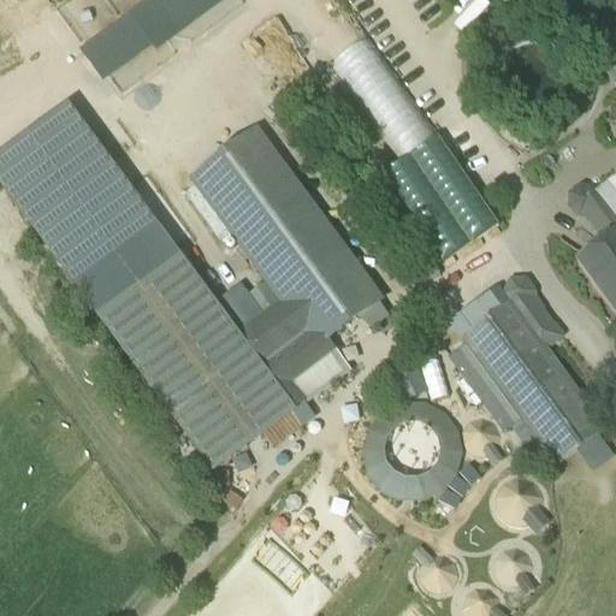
[(154,0),(179,34),(226,0),(154,0)]
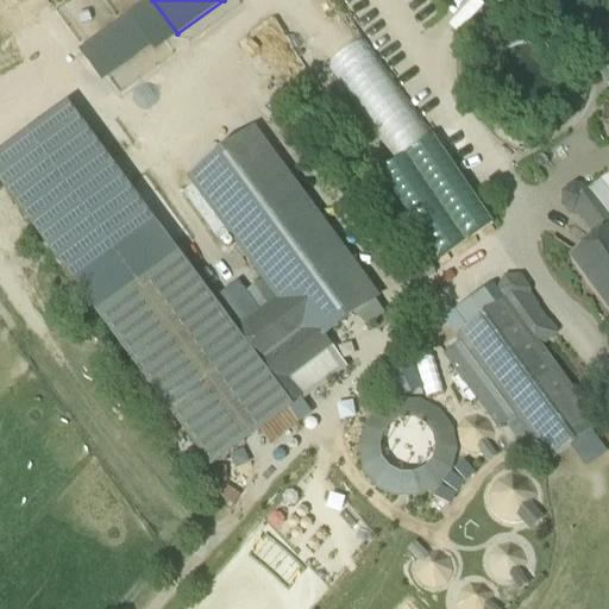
[(102,81),(149,45),(124,14),(79,50),(102,81)]
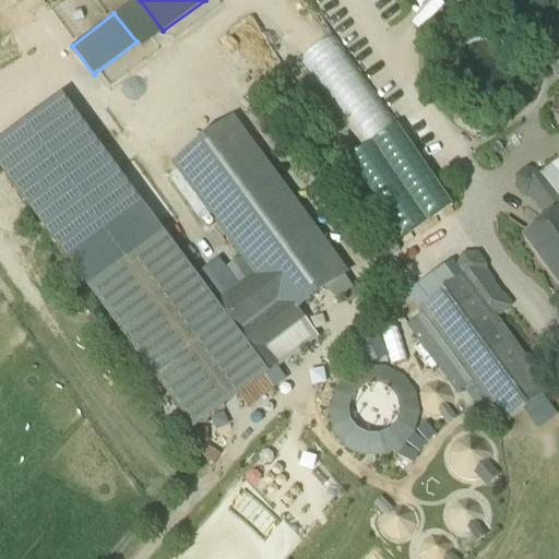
[(394,127),(336,34),(302,55),(360,147),(394,127)]
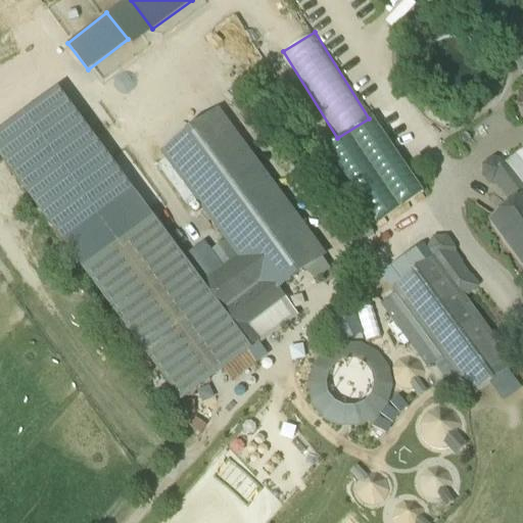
[(522,45),(510,54),(522,74),(522,45)]
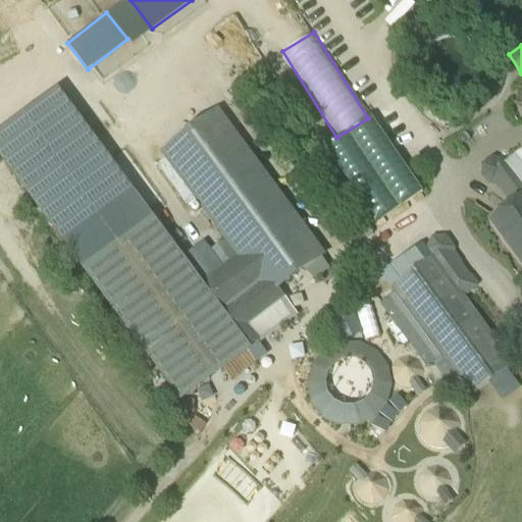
[(129,195),(56,96),(0,137),(0,156),(64,244),(129,195)]
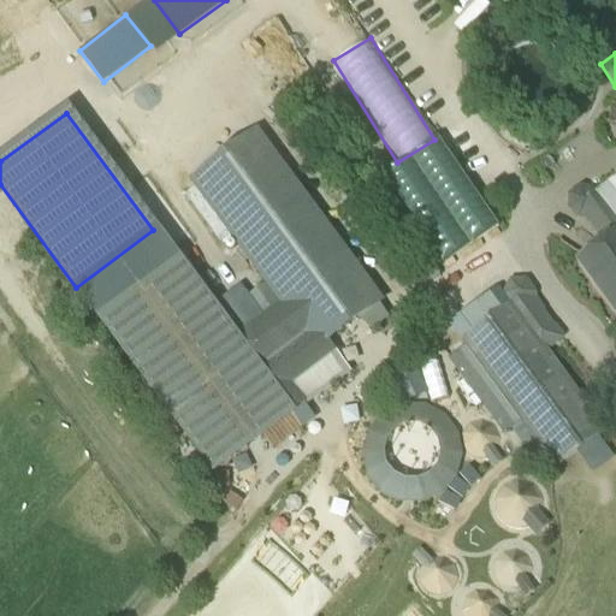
[(273,131),(214,177),(308,297),(256,336),(195,256),(104,326),(217,472),(308,402),(278,363),(318,332),(330,348),(400,294),(273,131)]
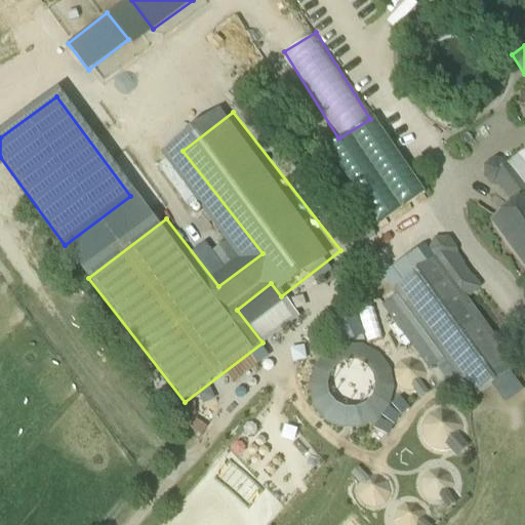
[(506,170),(524,196),(524,155),(510,167),(506,170)]
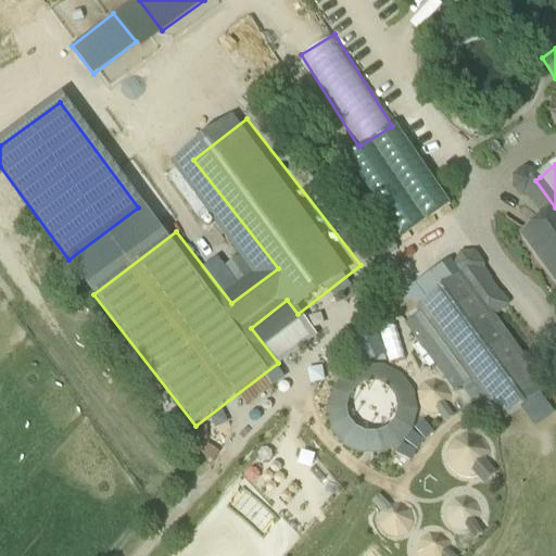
[(539,214),(546,220),(555,213),(555,207),(535,180),(540,177),(526,171),(514,178),(513,192),(523,200),(530,201),(539,214)]
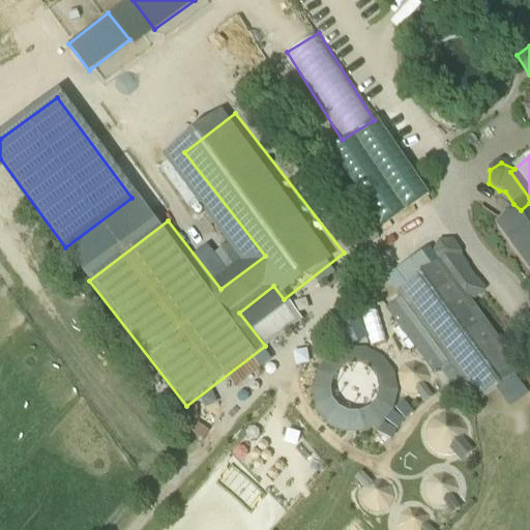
[(529,274),(529,203),(521,210),(496,229),(529,274)]
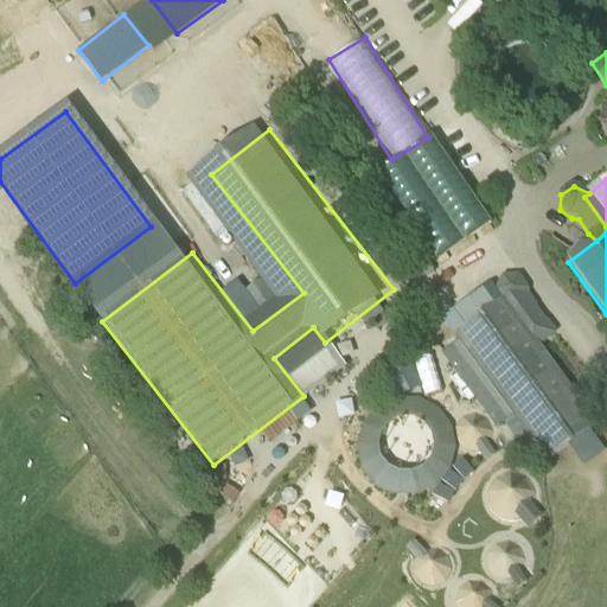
[(505,306),(459,340),(549,461),(595,427),(505,306)]
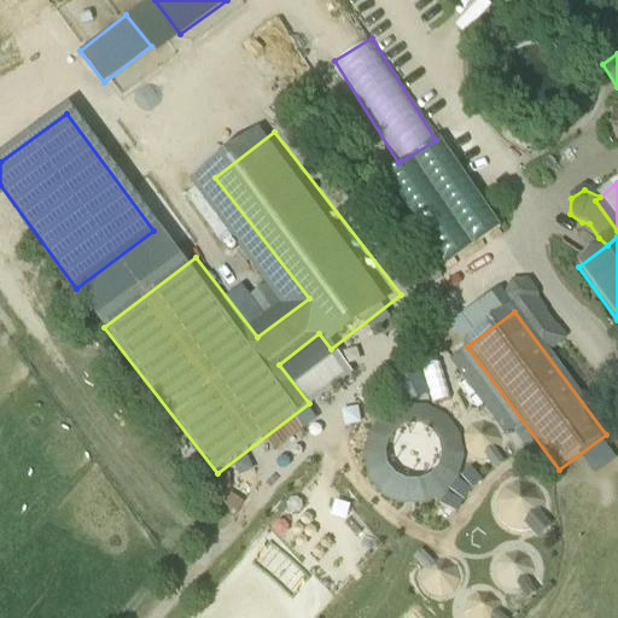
[(470,456),(477,460),(485,460),(494,456),(500,449),(501,441),(499,432),(494,425),(485,421),(477,421),(468,425),(464,432),(461,441),(464,449),(470,456)]
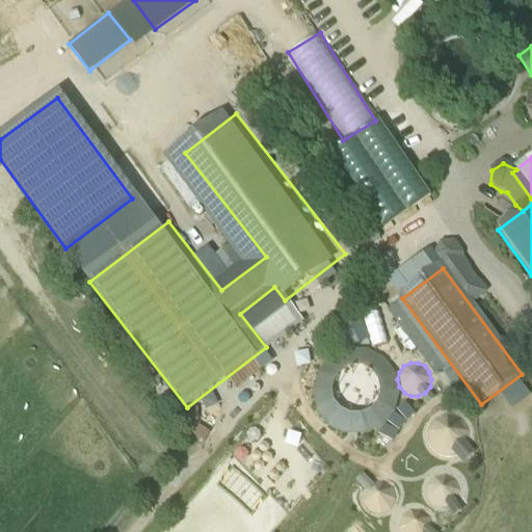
[(440,455),(448,456),(457,454),(463,448),(468,440),(467,430),(462,422),(455,417),(446,416),(437,418),(430,424),(427,432),(427,442),(431,450),(440,455)]
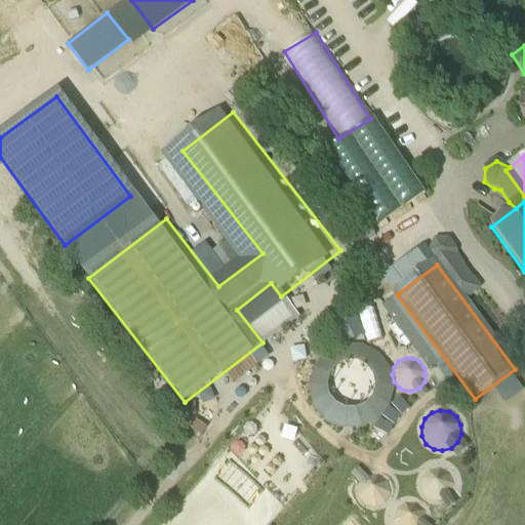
[(422,492),(428,498),(436,500),(443,498),(449,492),(451,485),(449,477),(444,471),(436,469),(428,471),(422,477),(420,484),(422,492)]
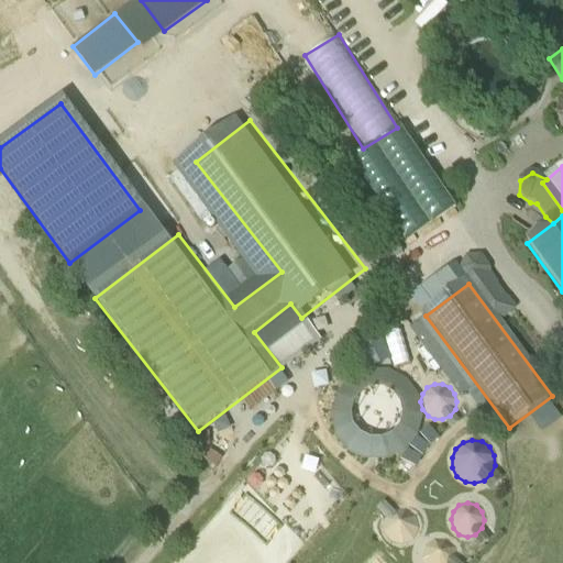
[(387,539),(395,543),(404,543),(411,539),(416,531),(416,522),(411,515),(404,510),(395,510),(387,515),(383,522),(383,531),(387,539)]
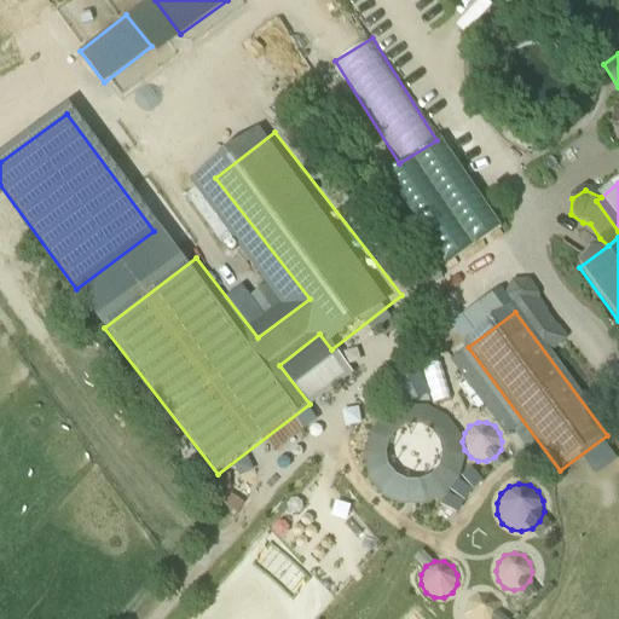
[(498,618),(502,612),(499,602),(493,595),(484,593),(475,594),(467,601),(464,609),(466,618),(498,618)]
